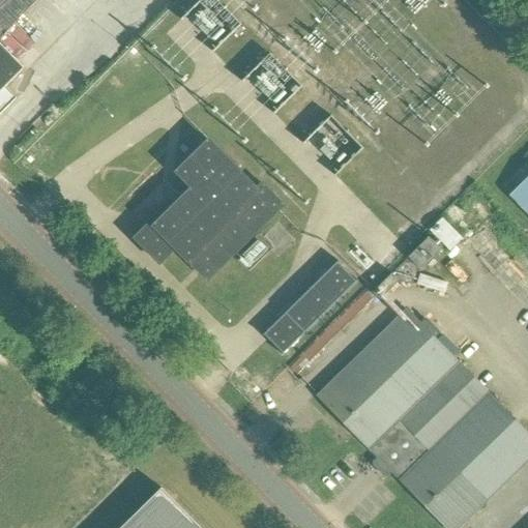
[(0,114),(16,98),(4,87),(23,68),(0,46),(0,26),(26,0),(0,0),(0,114)]
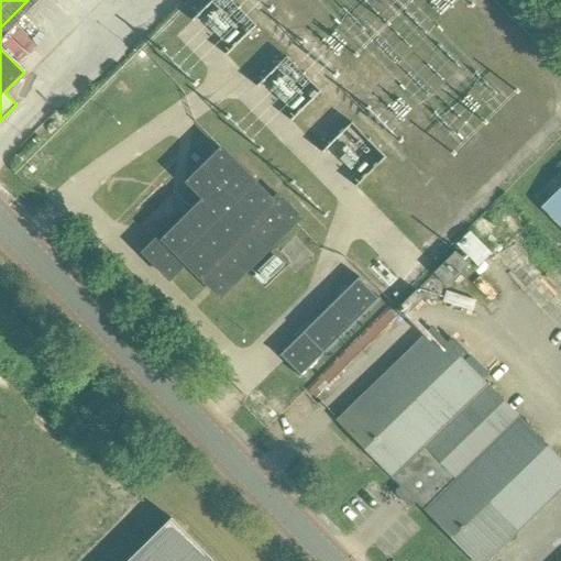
[(196,0),(184,14),(224,50),(249,22),(222,0),(196,0)]
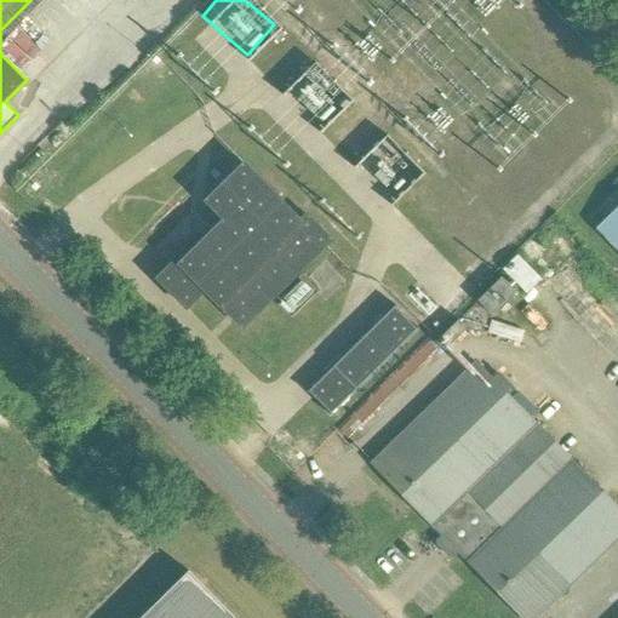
[(322,245),(328,238),(304,213),(298,219),(241,162),(202,201),(221,219),(177,263),(173,258),(155,276),(184,307),(202,290),(218,305),(219,305),(240,326),(322,245)]
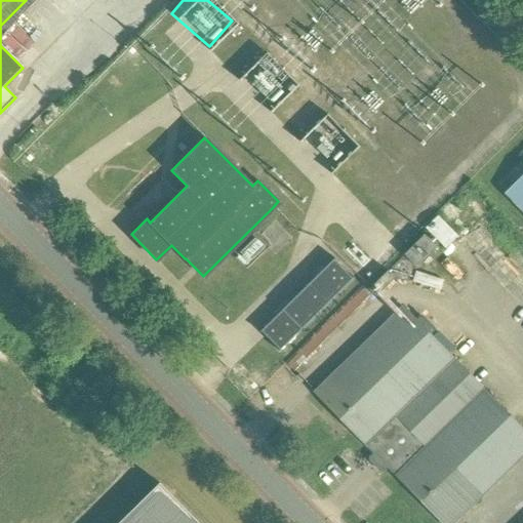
[(522,210),(522,171),(504,191),(522,210)]
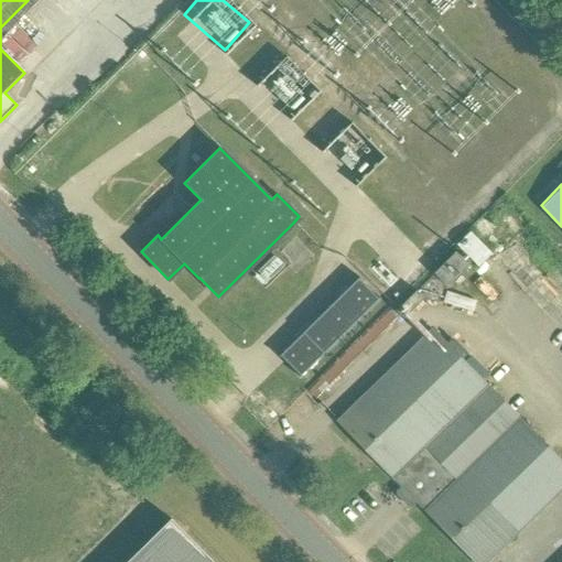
[(476,267),(490,252),(468,230),(455,245),(471,260),(476,267)]
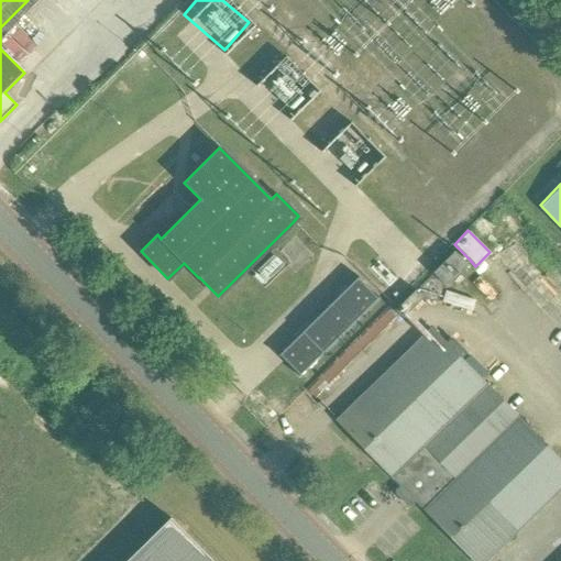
[(468,263),(457,251),(436,272),(447,283),(468,263)]
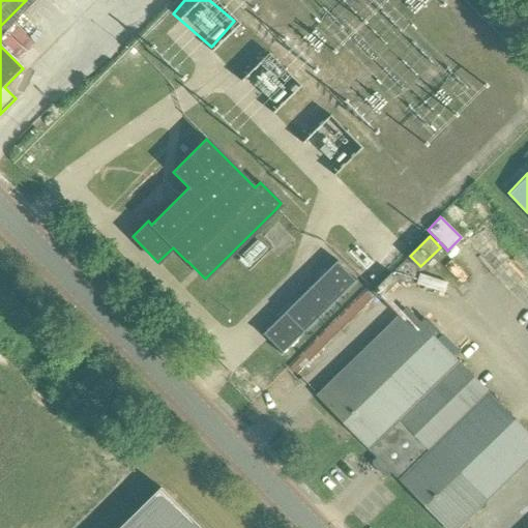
[(338,261),(336,260),(261,334),(262,335),(263,334),(281,352),(280,353),(281,354),(356,280),(355,279),(354,280),(336,262),(338,261)]
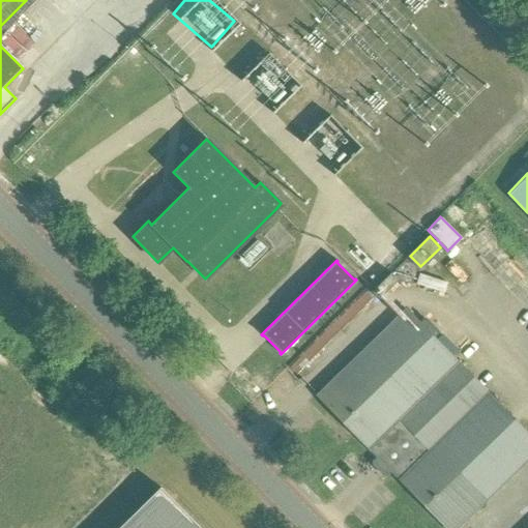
[(378,298),(397,280),(389,272),(371,291),(378,298)]
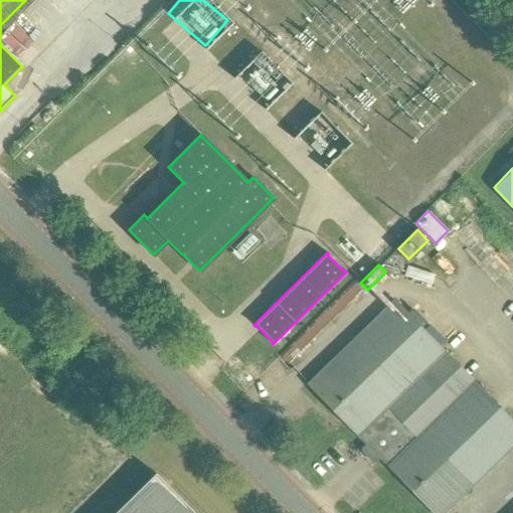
[(359,433),(368,442),(366,444),(366,447),(374,456),(378,456),(380,454),(389,463),(388,464),(437,512),(442,512),(512,445),(512,418),(394,298),(308,381),(359,434),(359,433)]
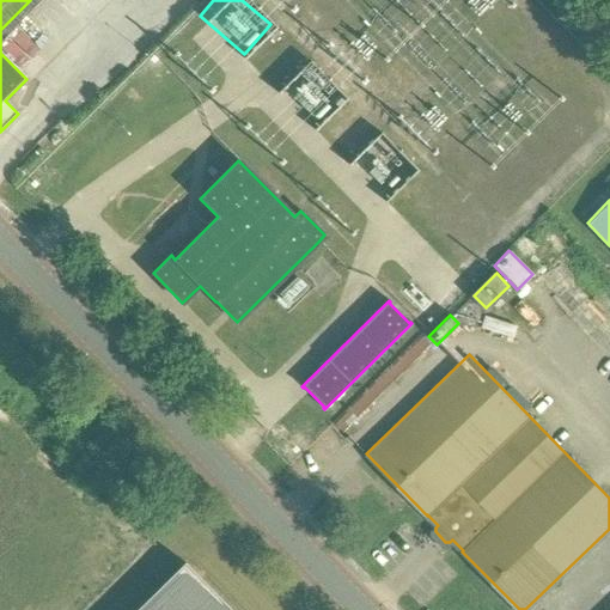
[(231,609),(185,563),(136,609),(231,609)]
